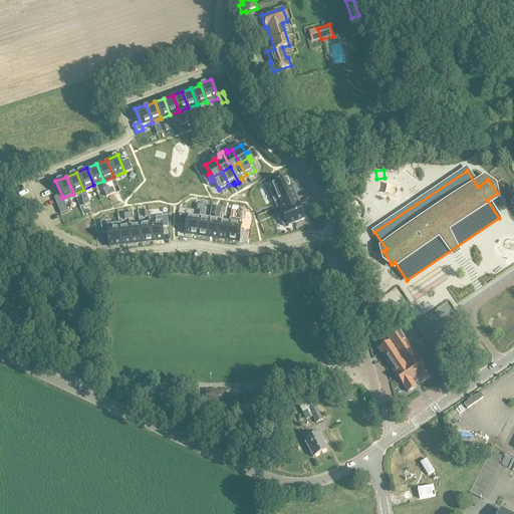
[(283,206),(298,200),(296,196),(289,179),(274,185),(283,206)]
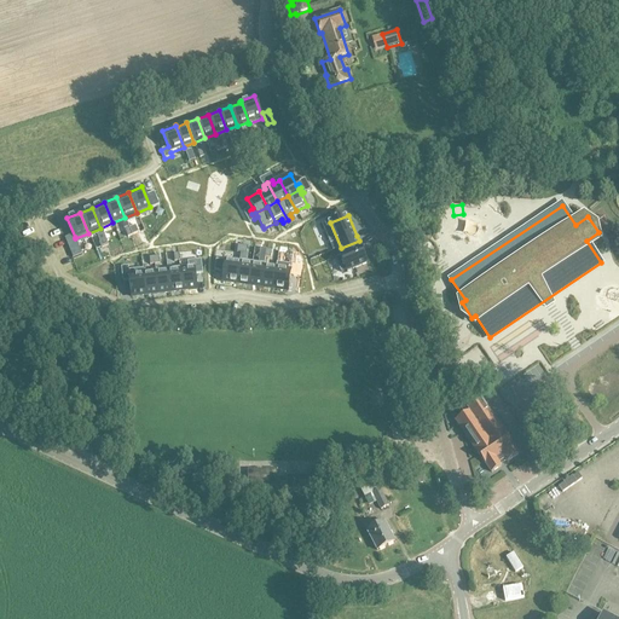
[(440,219),(444,248),(455,247),(453,238),(451,238),(450,236),(467,233),(464,215),(440,219)]
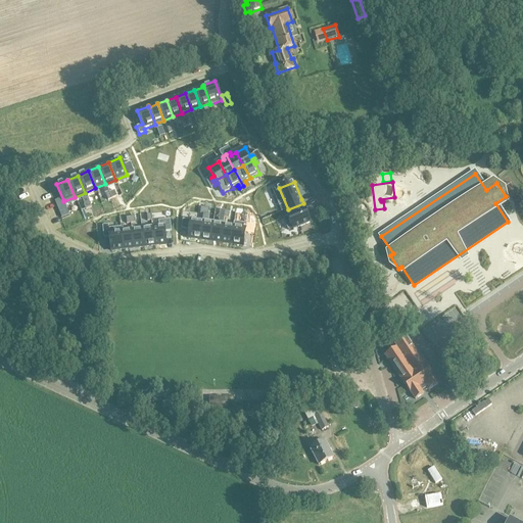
[(304,204),(303,203),(288,209),(289,209),(288,210),(296,230),(314,223),(307,209),(305,203),(304,204)]
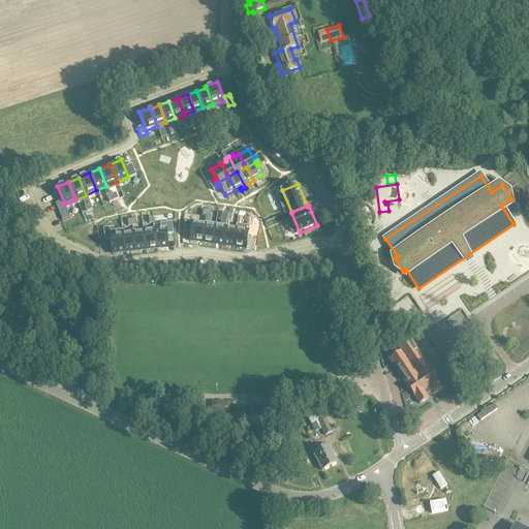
[(70,218),(67,210),(60,214),(63,221),(70,218)]
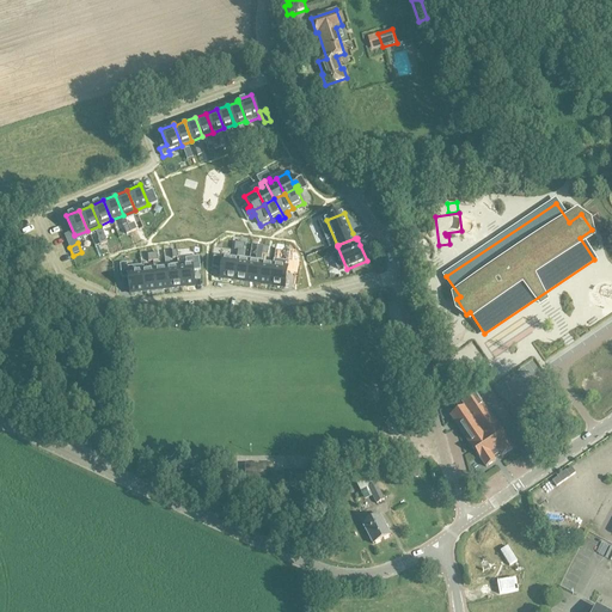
[(220,279),(234,281),(237,261),(214,257),(212,268),(221,269),(220,279)]
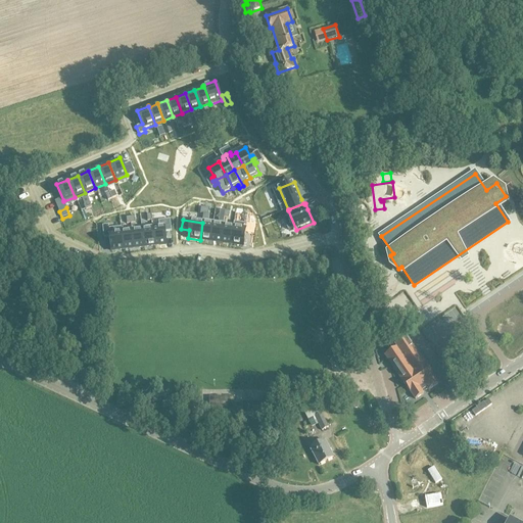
[(234,227),(231,244),(243,246),(246,224),(234,222),(234,227)]
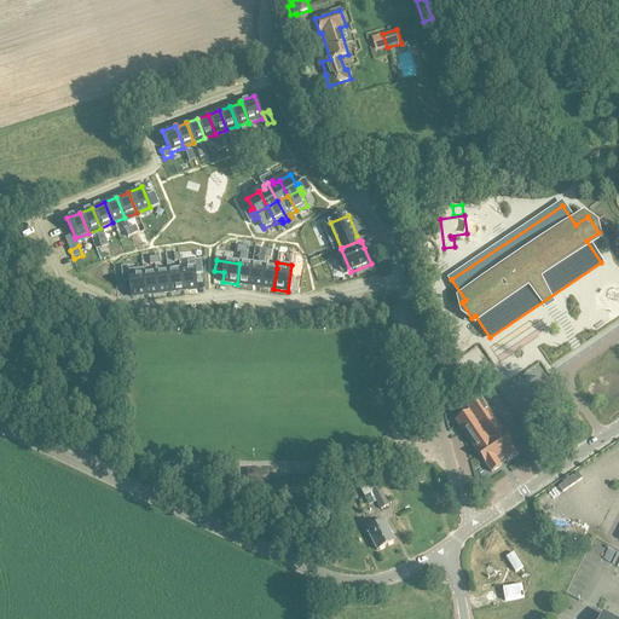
[(249,285),(253,265),(239,264),(237,284),(249,285)]
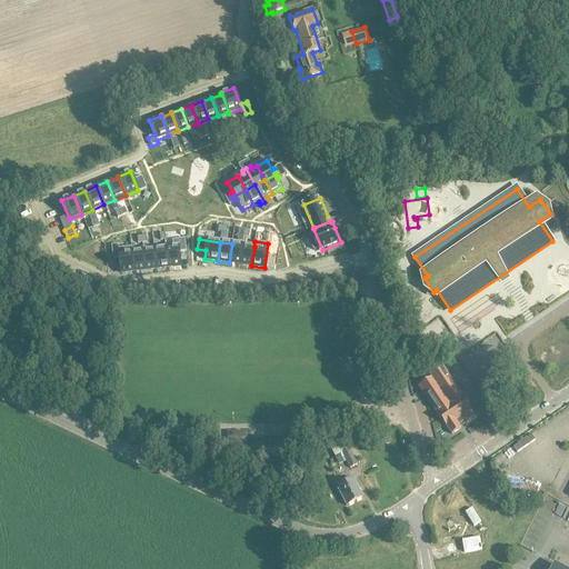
[(229,262),(240,263),(243,245),(232,243),(229,262)]
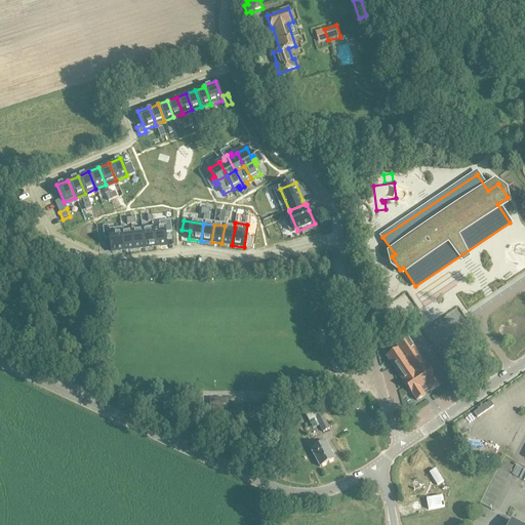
[(235,228),(225,226),(221,243),(232,245),(235,228)]
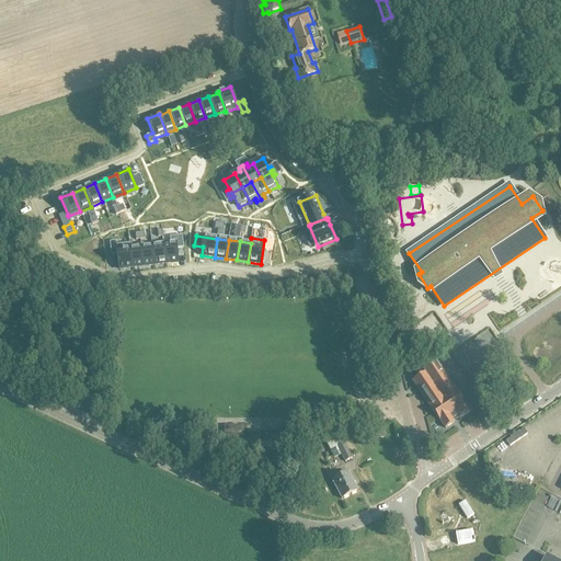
[(117,255),(119,270),(133,268),(130,250),(117,251),(116,242),(110,243),(111,256),(117,255)]
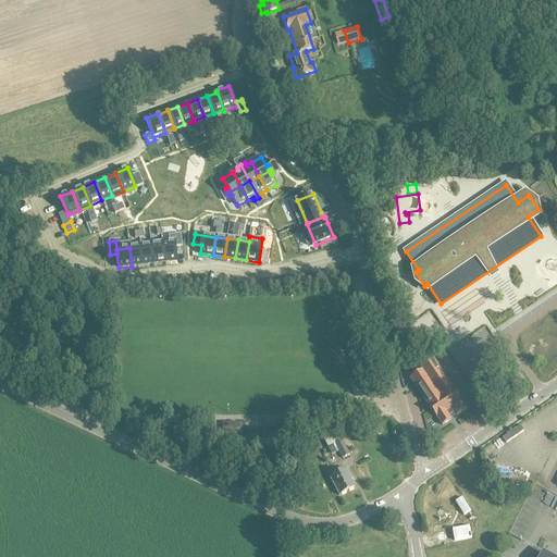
[(175,243),(162,244),(164,262),(177,261),(175,243)]
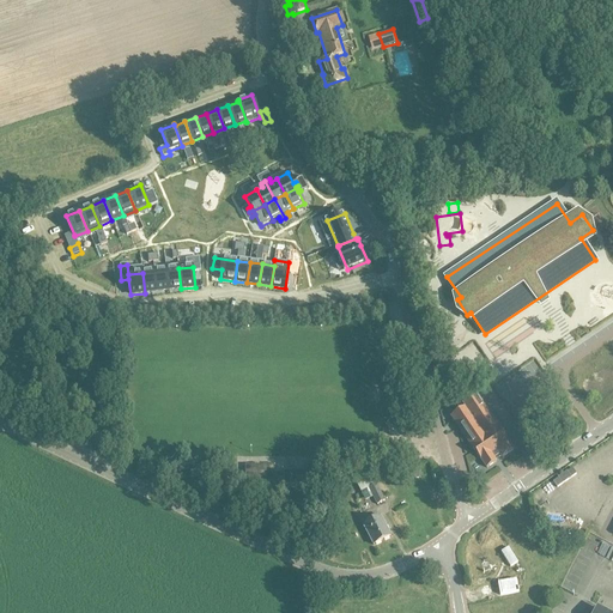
[(169,290),(181,289),(178,268),(167,269),(169,290)]
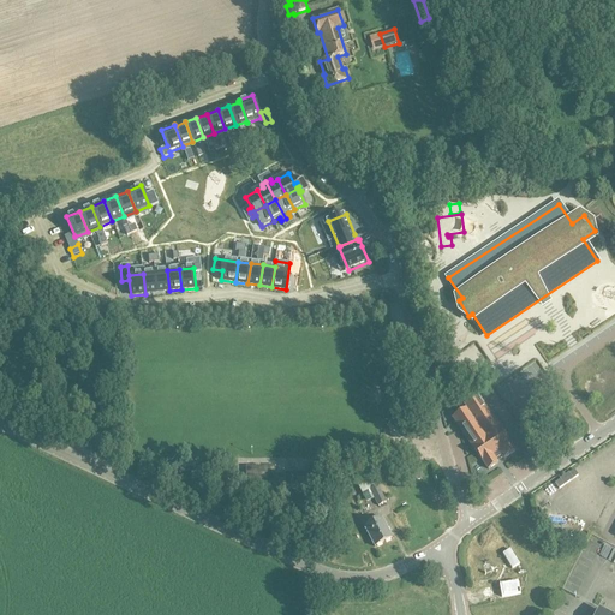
[(167,270),(155,272),(157,292),(169,291),(167,270)]
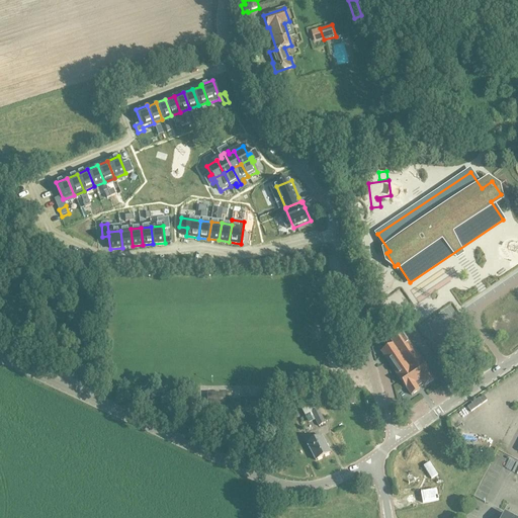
[(133,246),(131,229),(120,231),(122,248),(133,246)]
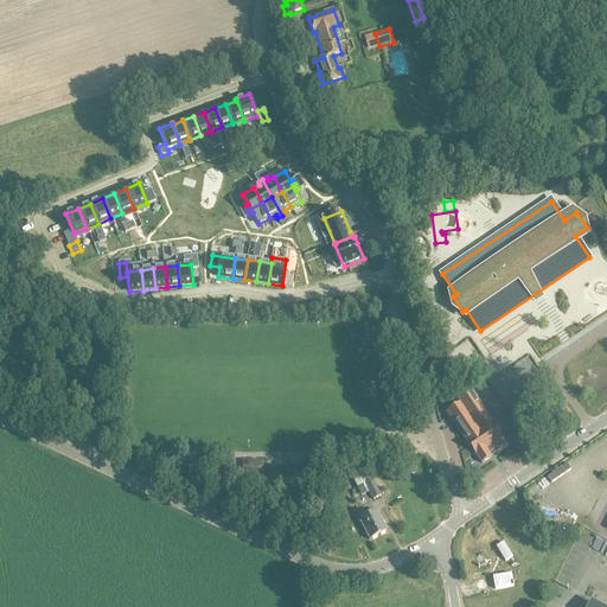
[(588,338),(606,327),(606,289),(595,268),(572,281),(579,293),(558,305),(553,292),(531,304),(549,336),(560,328),(567,342),(586,332),(588,338)]
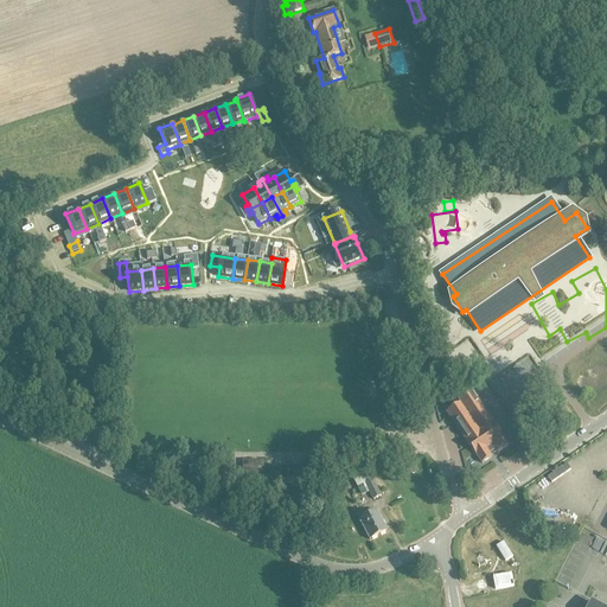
[(504,323),(517,343),(541,327),(528,307),(504,323)]
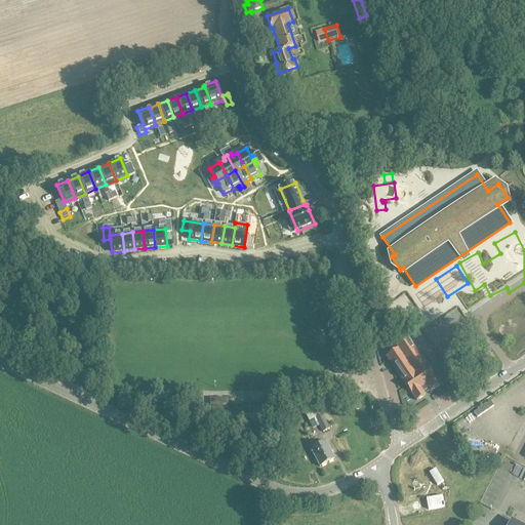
[(406,296),(420,315),(433,306),(418,287),(406,296)]
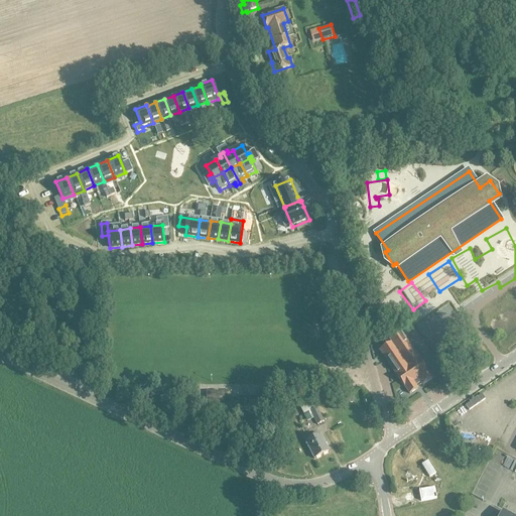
[(385,348),(380,351),(405,387),(410,394),(417,389),(416,387),(422,384),(423,385),(433,379),(420,360),(419,360),(401,333),(390,341),(389,339),(382,344),(385,348)]
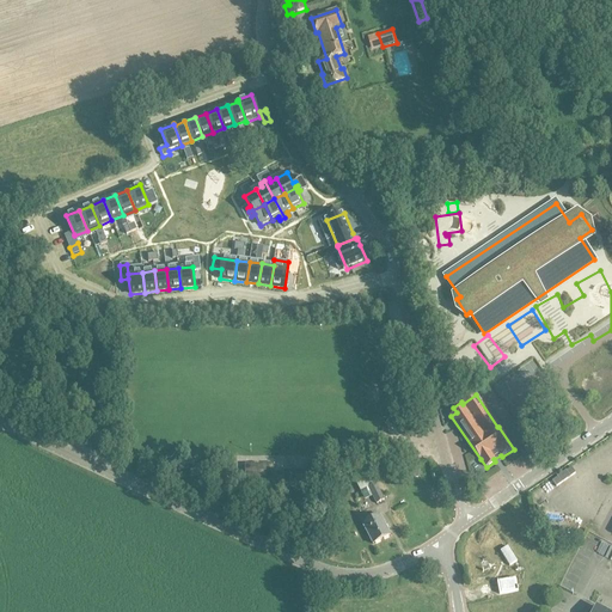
[(371,478),(365,481),(373,497),(377,505),(384,501),(375,484),(375,485),(371,478)]
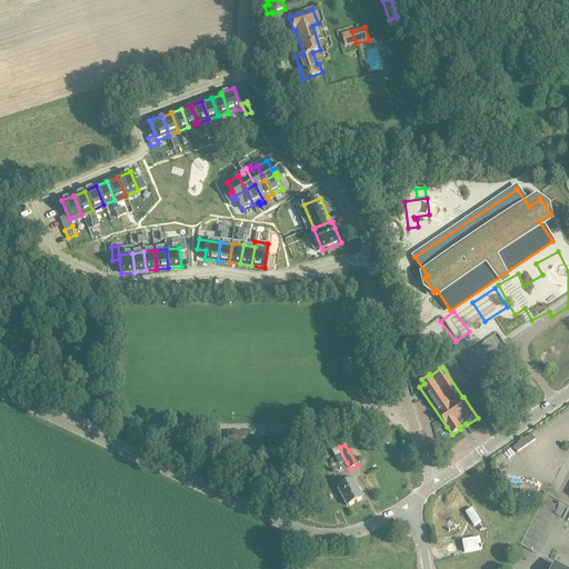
[(518,452),(513,447),(496,459),(500,465),(518,452)]
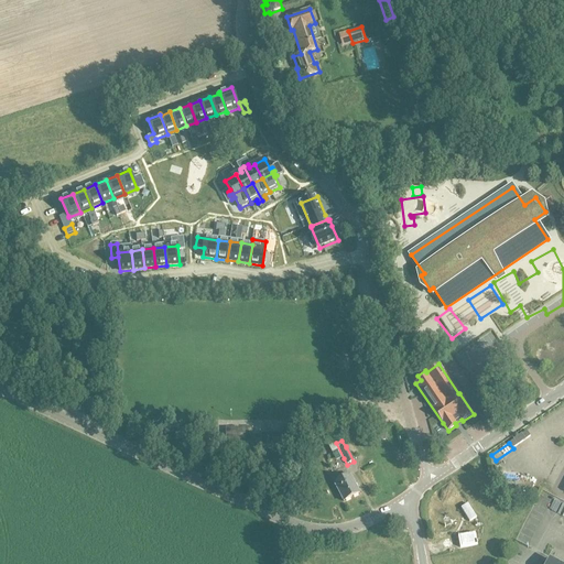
[(505,457),(508,465),(503,467),(513,488),(529,483),(516,453),(505,457)]
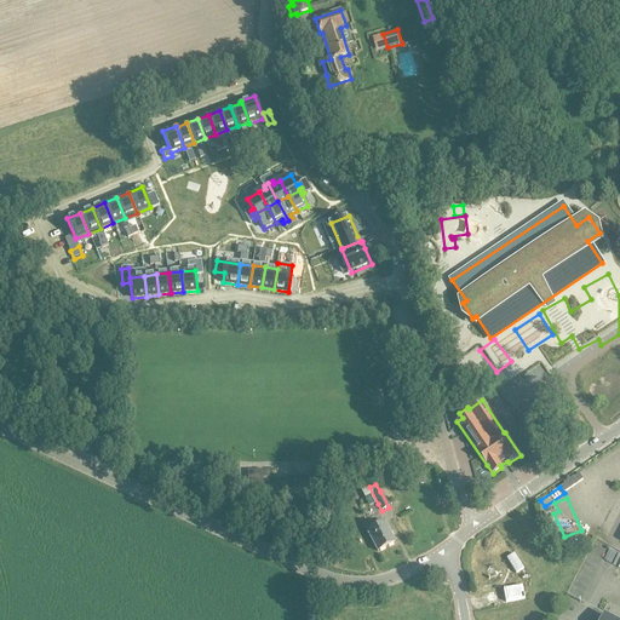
[(401,515),(407,528),(418,523),(412,510),(401,515)]
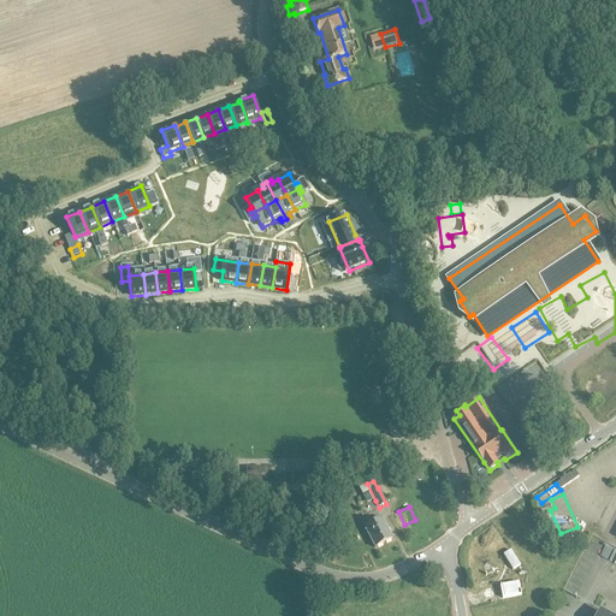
[(383,520),(366,529),(375,549),(394,539),(383,520)]
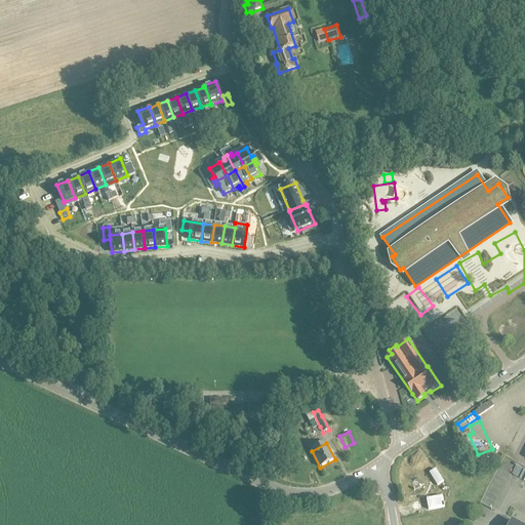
[(510,458),(508,463),(516,467),(514,473),(516,474),(521,462),(510,458)]
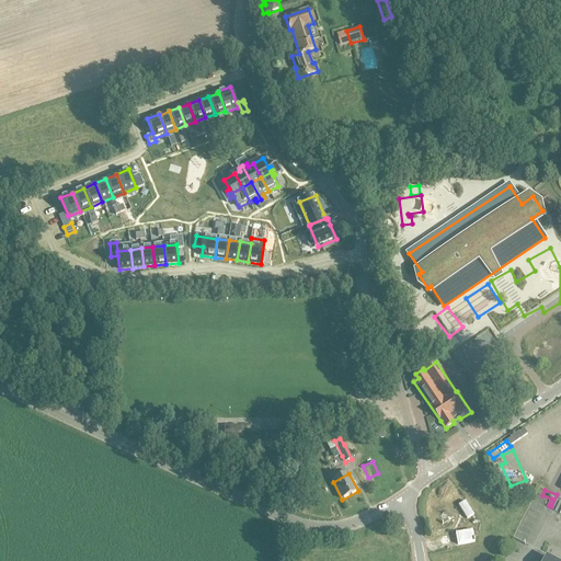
[(473,515),(465,502),(459,505),(468,518),(473,515)]
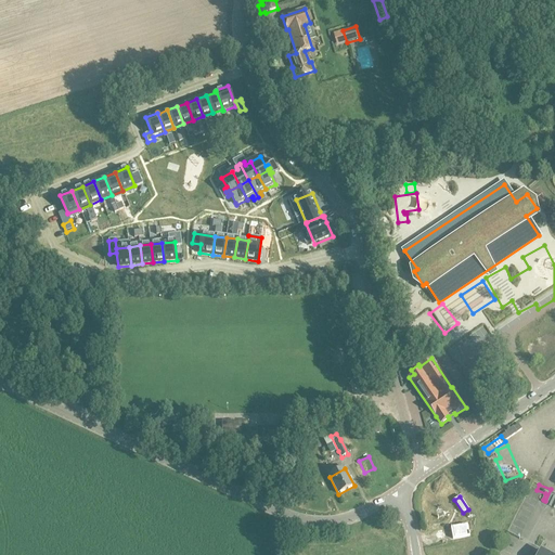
[(450,525),(448,499),(428,501),(429,519),(434,518),(434,526),(450,525)]
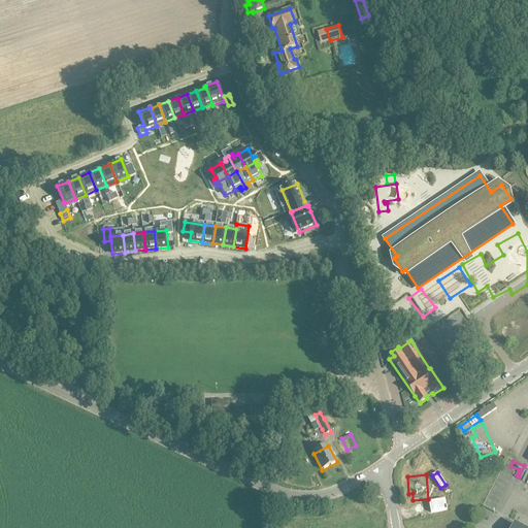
[(499,491),(504,484),(497,479),(492,486),(499,491)]
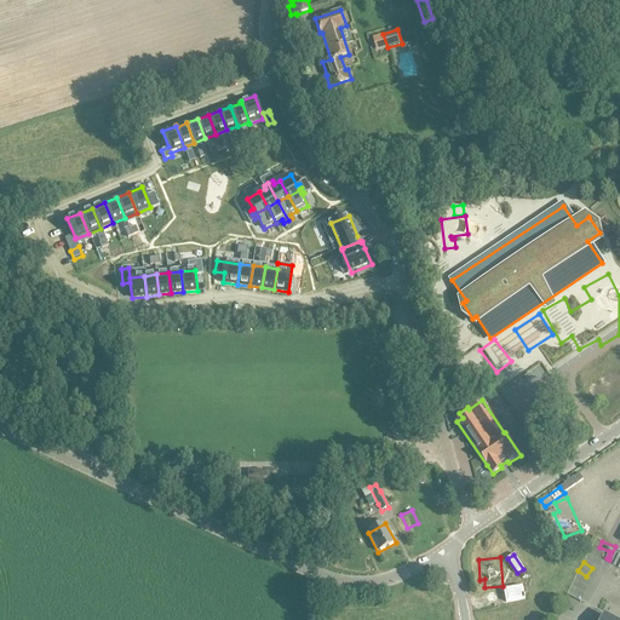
[(524,600),(523,586),(503,589),(505,602),(524,600)]
